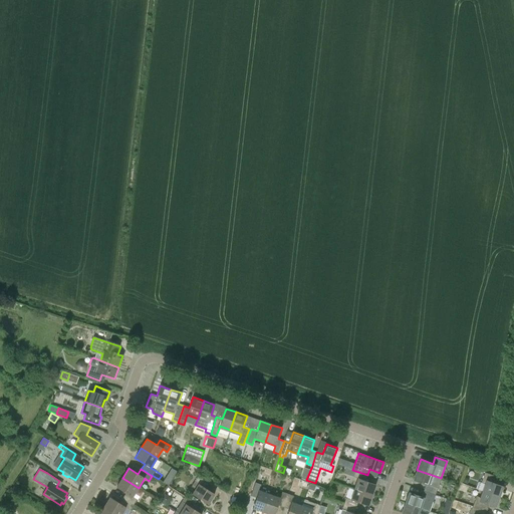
[(414,480),(426,484),(424,491),(435,495),(441,478),(417,470),(414,480)]
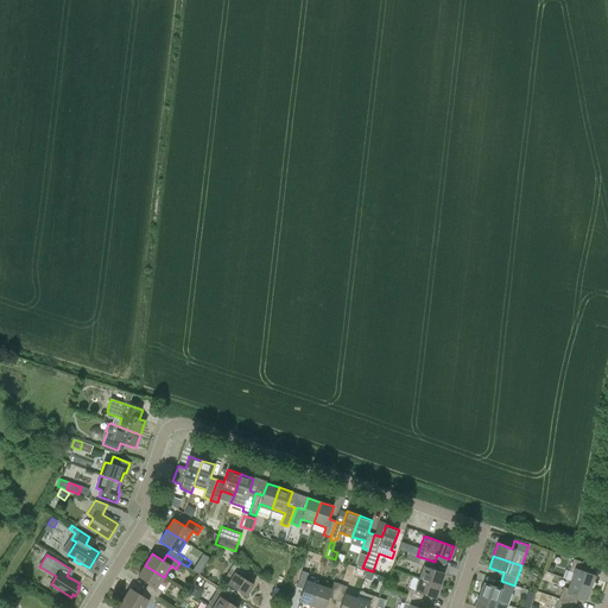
[(418,564),(423,567),(419,578),(439,586),(444,574),(432,569),(435,562),(420,557),(418,564)]
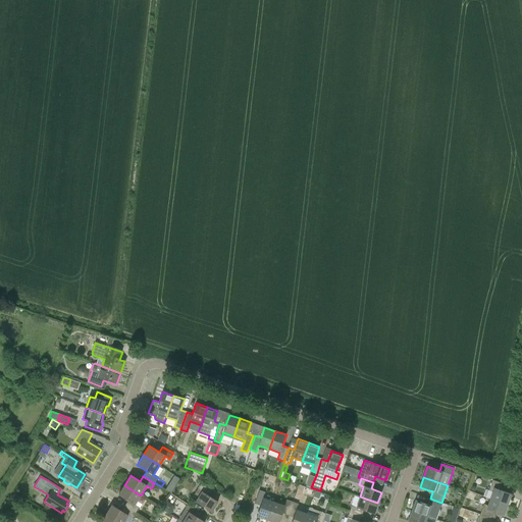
[(488,490),(492,491),(489,499),(507,505),(511,493),(504,491),(506,484),(491,479),(488,490)]
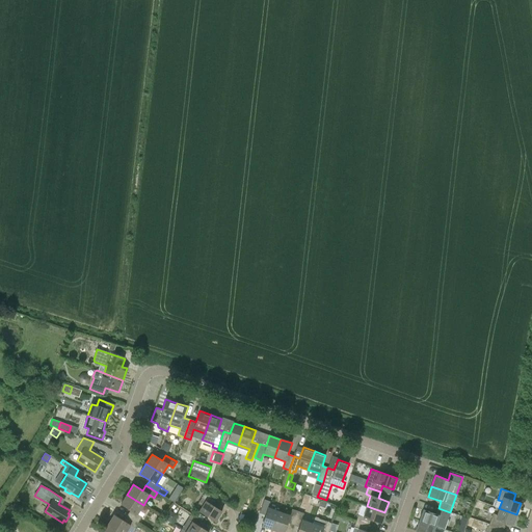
[(215,522),(221,511),(212,505),(215,500),(205,493),(197,503),(203,506),(198,511),(215,522)]
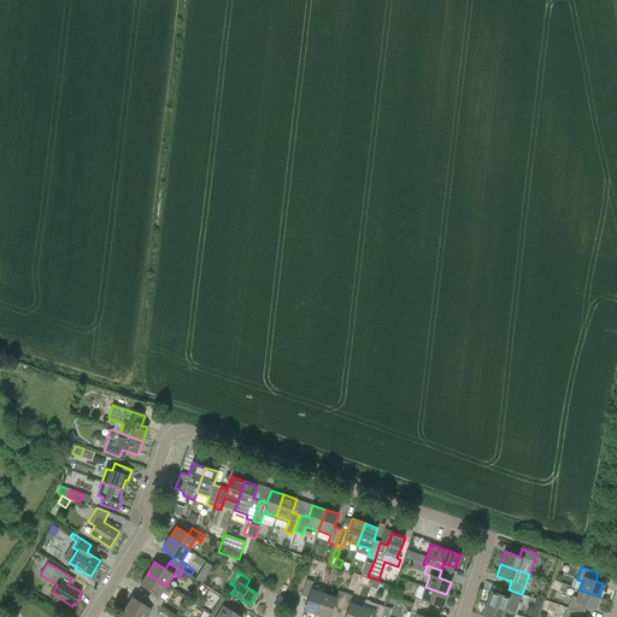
[(195,579),(201,583),(206,576),(199,573),(195,579)]
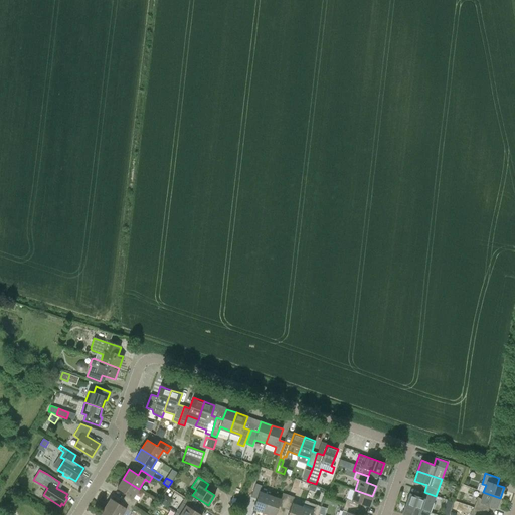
[(137,501),(133,498),(139,489),(123,479),(117,488),(126,494),(123,499),(134,506),(137,501)]
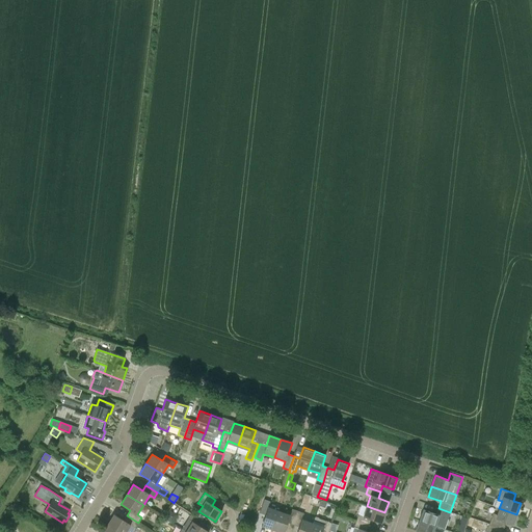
[(259,513),(265,515),(261,526),(272,530),(278,511),(268,508),(270,502),(264,500),(259,513)]
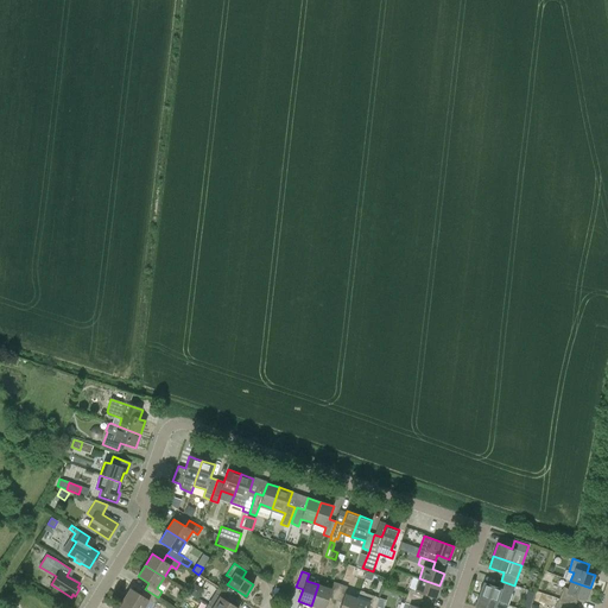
[(415,591),(409,589),(406,596),(420,601),(423,594),(436,599),(439,586),(419,578),(415,591)]
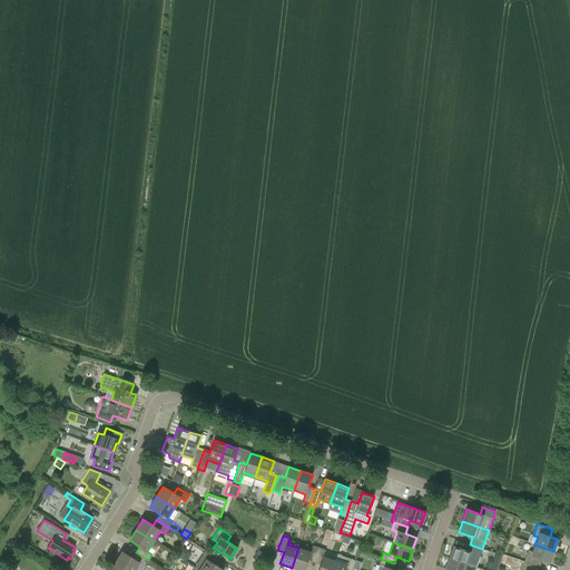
[(467,551),(453,547),(450,558),(475,567),(482,549),(470,544),(467,551)]
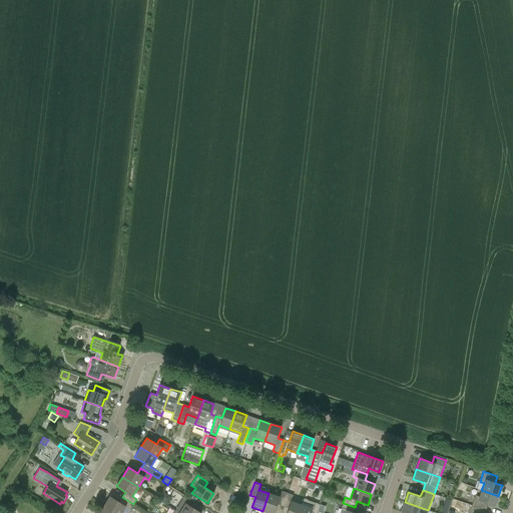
[(479,496),(475,495),(471,506),(485,510),(487,504),(494,506),(498,496),(481,490),(479,496)]
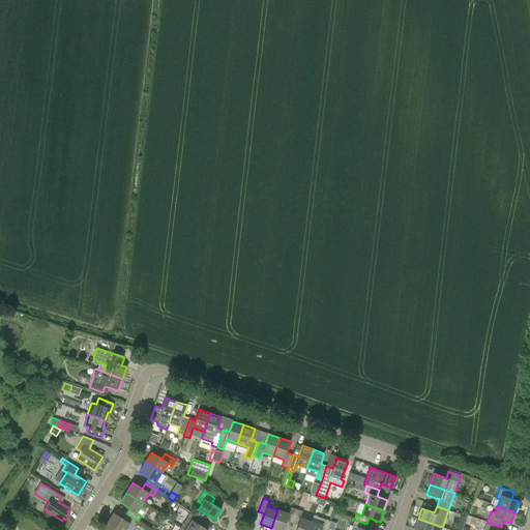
[(291,507),(289,513),(277,509),(271,528),(276,529),(283,529),(286,521),(292,523),(297,509),(291,507)]
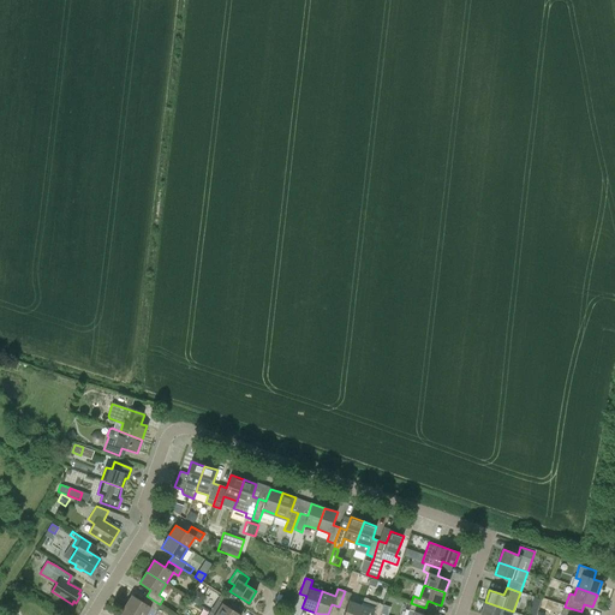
[(350,601),(352,593),(345,591),(339,607),(346,609),(342,614),(357,614),(362,605),(350,601)]
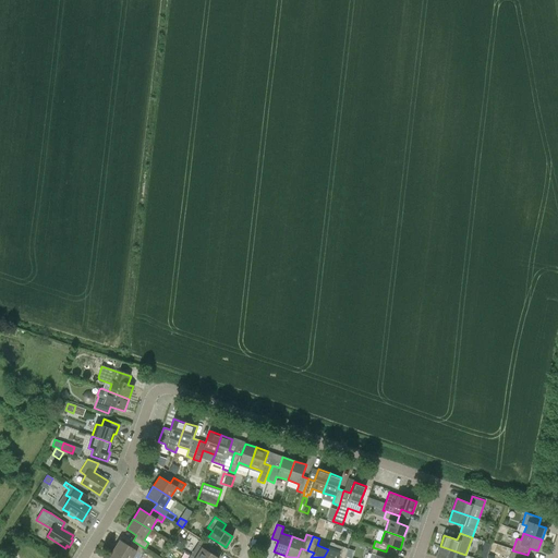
[(201,538),(191,555),(195,557),(218,557),(208,552),(213,546),(201,538)]
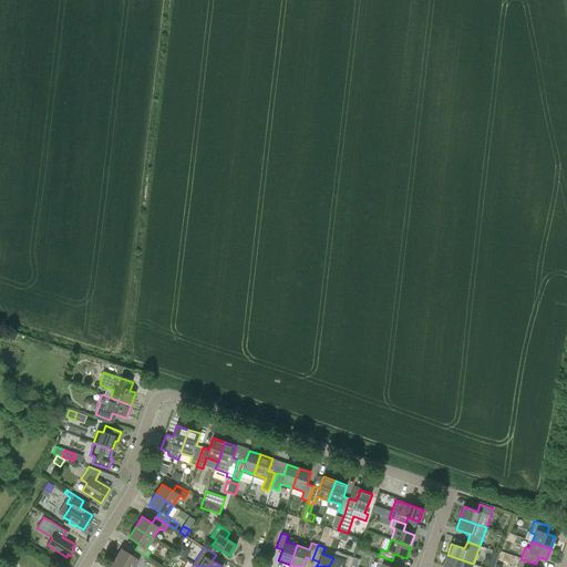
[(133,566),(138,559),(143,563),(147,557),(135,549),(132,555),(121,548),(114,559),(126,566),(133,566)]
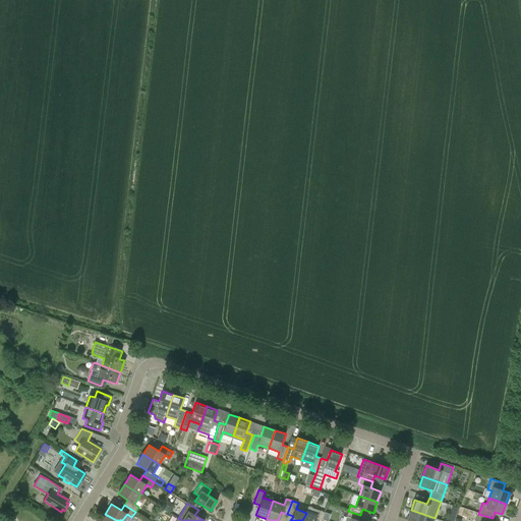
[(322,520),(323,520),(325,512),(308,507),(306,513),(302,520),(322,520)]
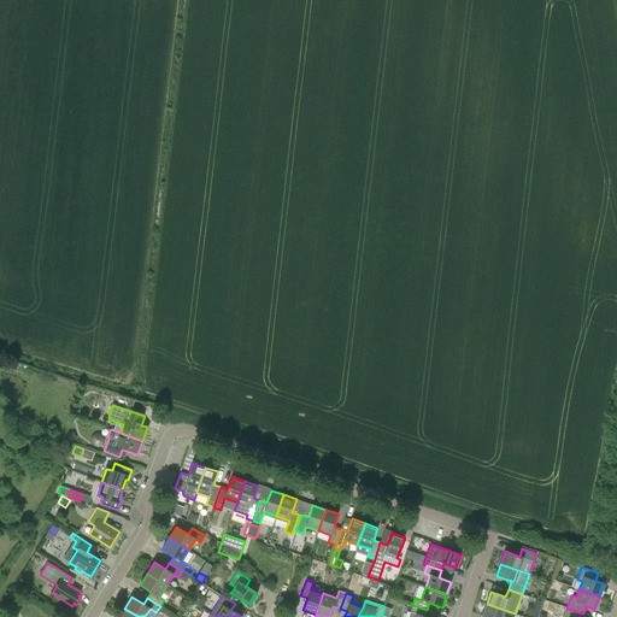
[(482,616),(483,616),(513,616),(515,613),(487,604),(482,616)]
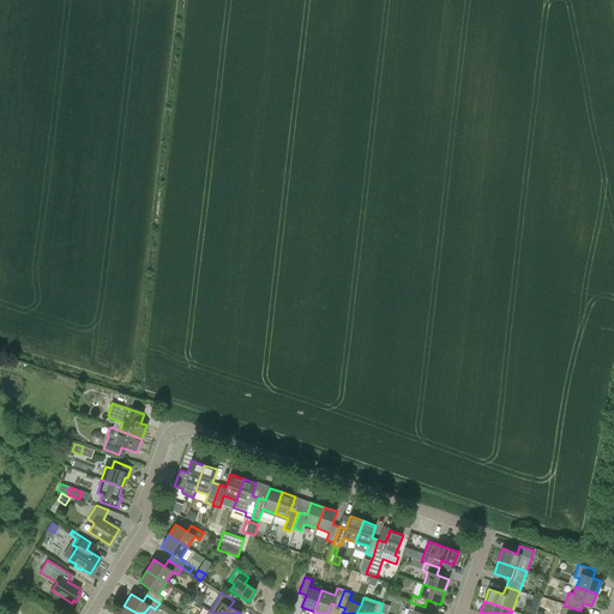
[(408,609),(414,611),(413,613),(423,613),(422,613),(425,607),(410,602),(408,609)]
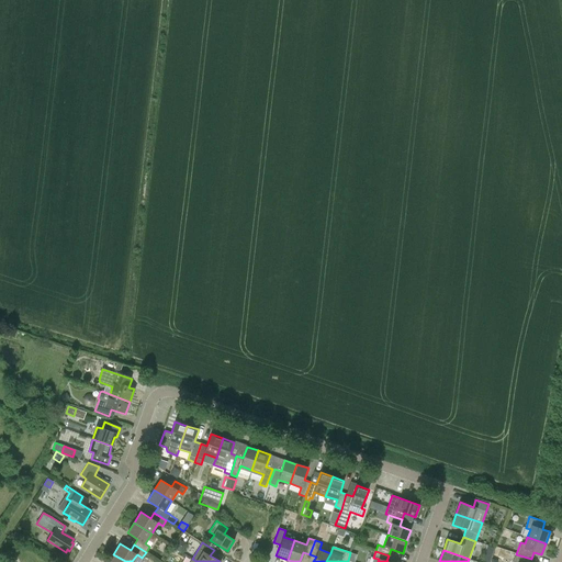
[(353,561),(357,555),(350,552),(348,561),(350,561),(353,561)]
